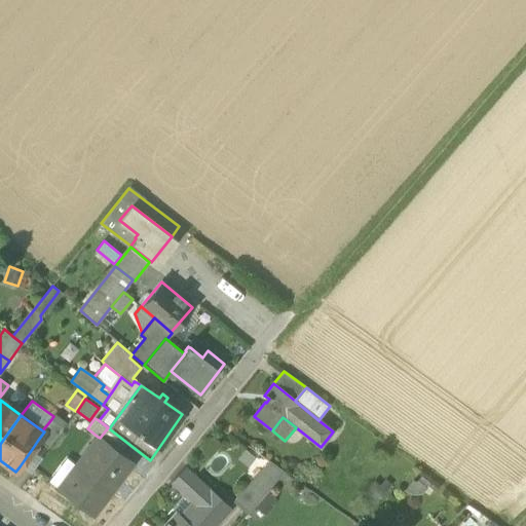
[(38,440),(48,447),(63,427),(51,419),(42,430),(44,431),(38,440)]
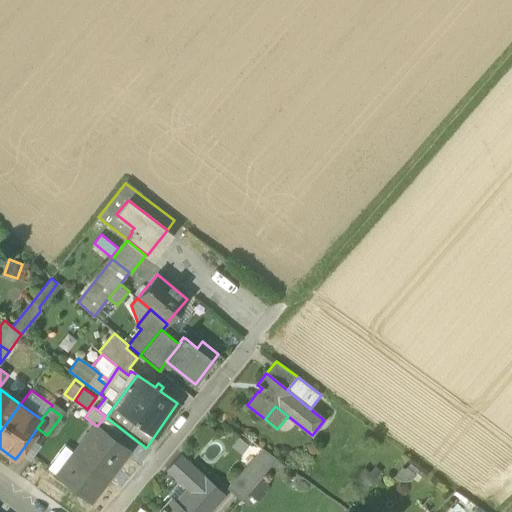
[(97,426),(116,441),(124,431),(106,417),(105,416),(97,426)]
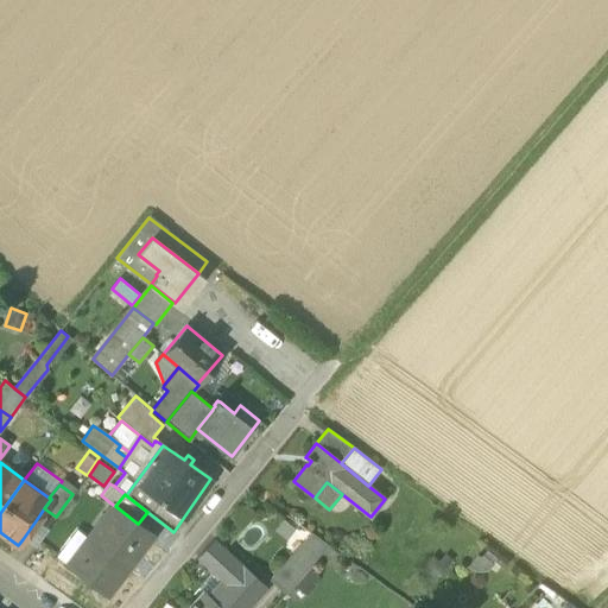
[(68,564),(106,593),(137,553),(138,555),(153,536),(138,524),(115,506),(113,505),(88,538),(69,562),(68,564)]
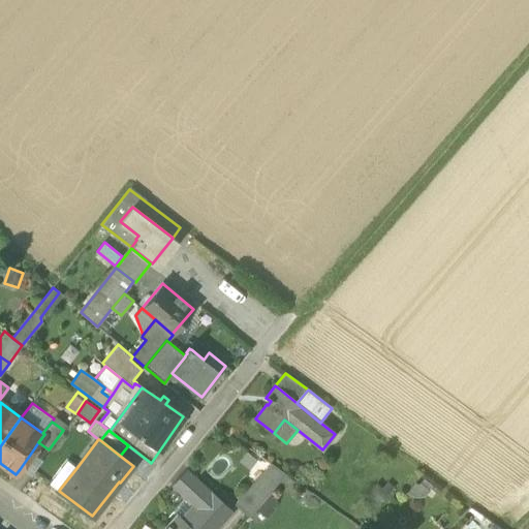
[(41,459),(32,452),(20,469),(30,476),(41,459)]
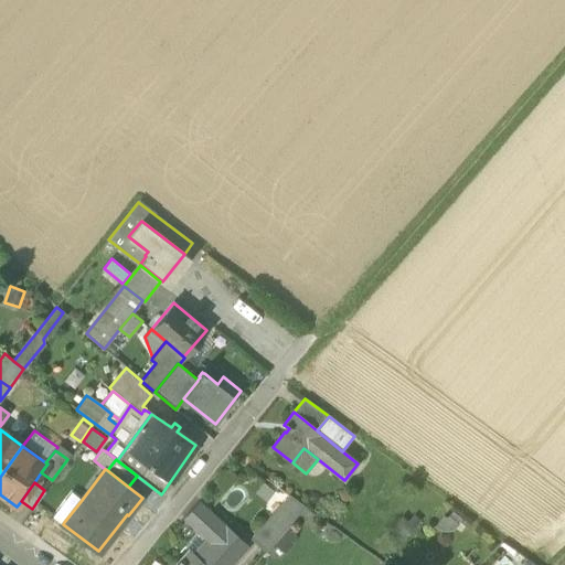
[(52,515),(63,524),(64,522),(82,500),(71,491),(52,515)]
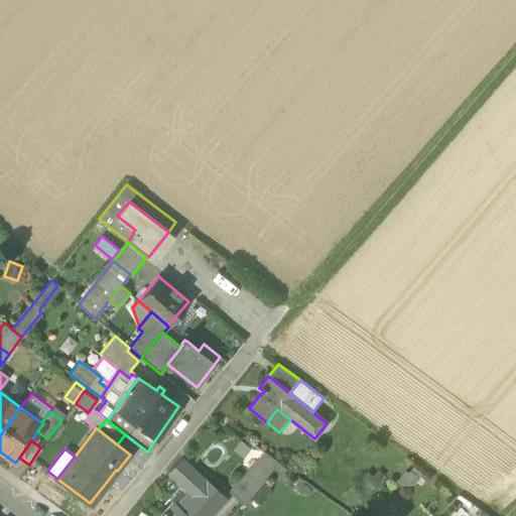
[(229,493),(242,504),(249,496),(258,487),(278,463),(264,452),(259,459),(262,461),(249,476),(246,474),(229,493)]
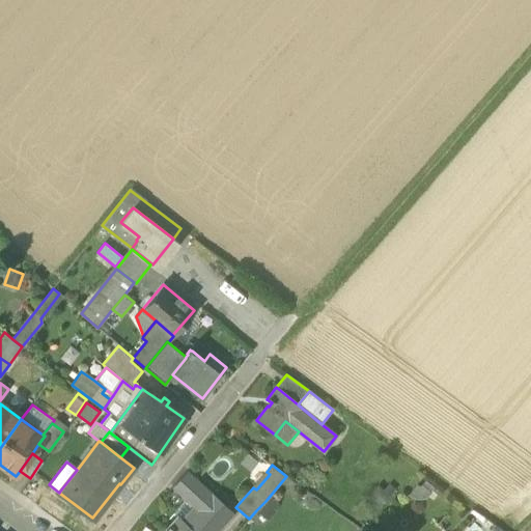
[(165,530),(215,530),(232,512),(212,494),(212,495),(187,472),(173,486),(199,509),(196,512),(186,524),(178,516),(165,530)]
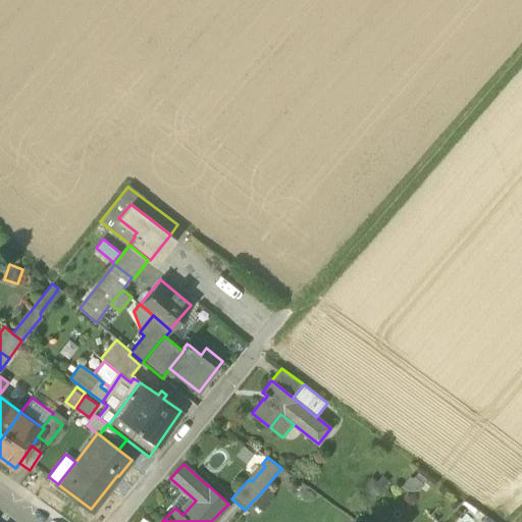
[(374,500),(390,480),(383,475),(378,481),(372,476),(361,489),(374,500)]
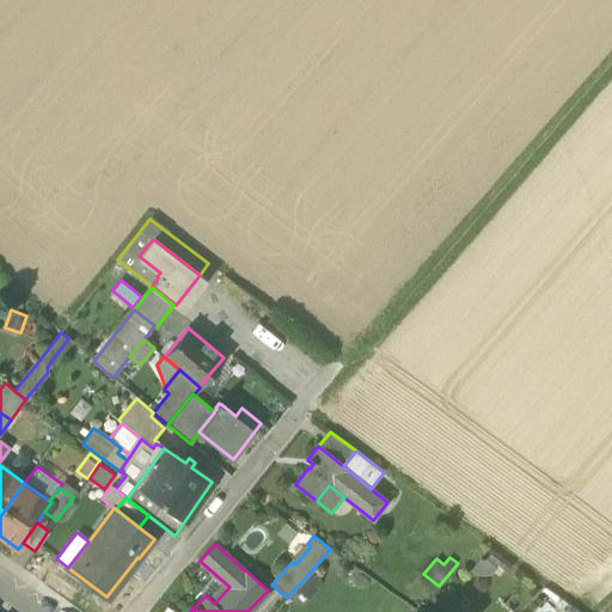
[(482,557),(472,570),(476,573),(482,574),(489,574),(495,571),(500,567),(488,557),(485,560),(482,557)]
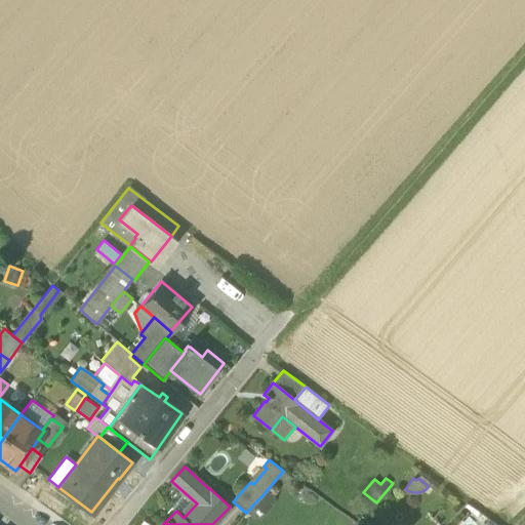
[(171,507),(176,511),(184,518),(194,507),(182,495),(171,507)]
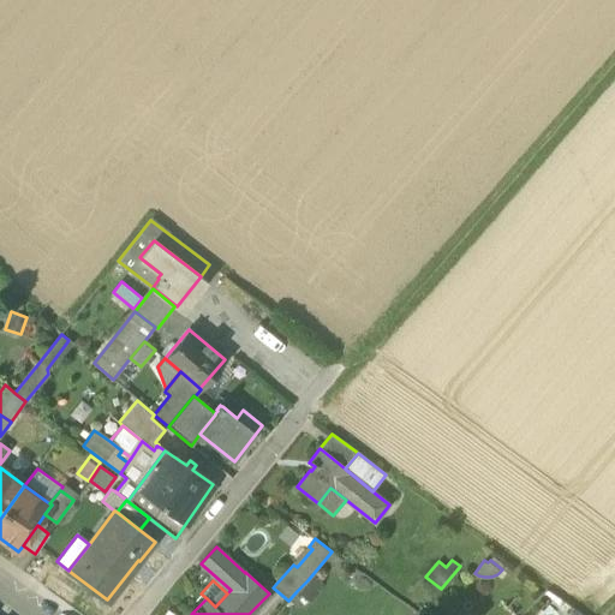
[(321,591),(308,580),(297,591),(310,603),(321,591)]
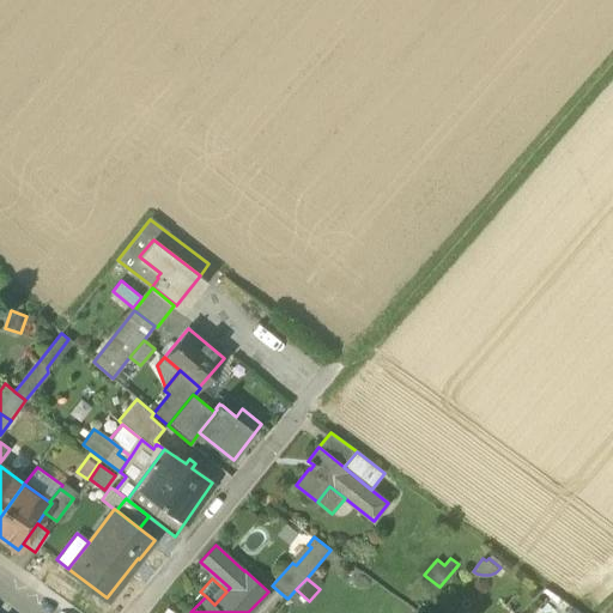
All buildings are outlined.
